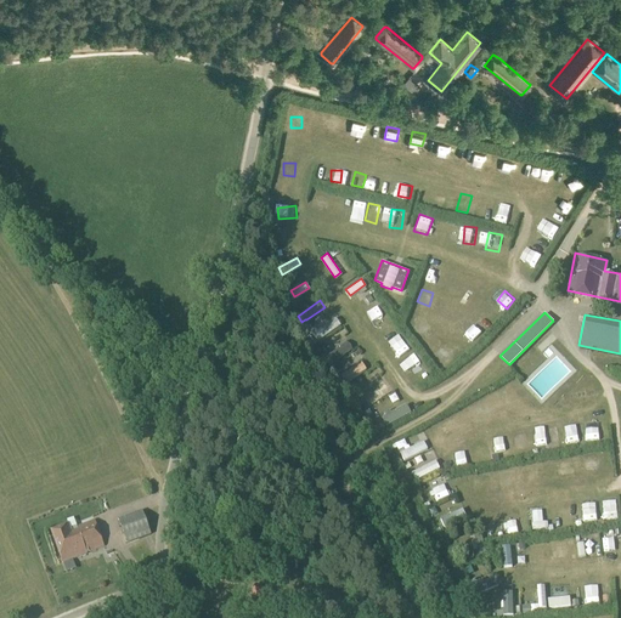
[(319,332),(323,338),(340,327),(337,319),(319,332)]
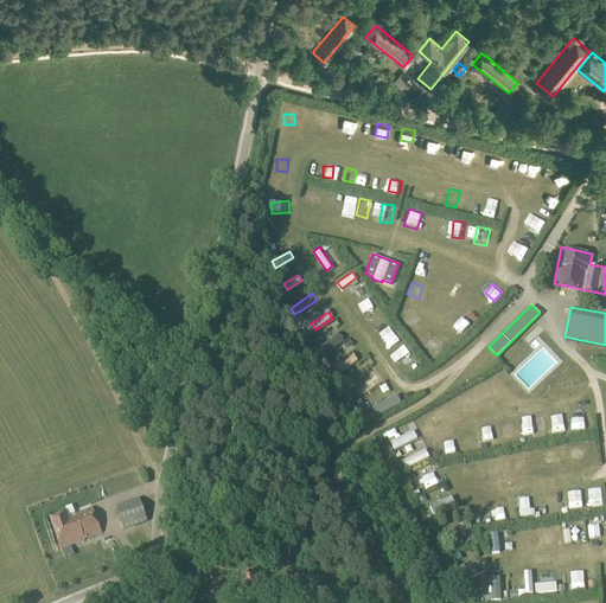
[(404,322),(414,334),(425,326),(416,314),(404,322)]
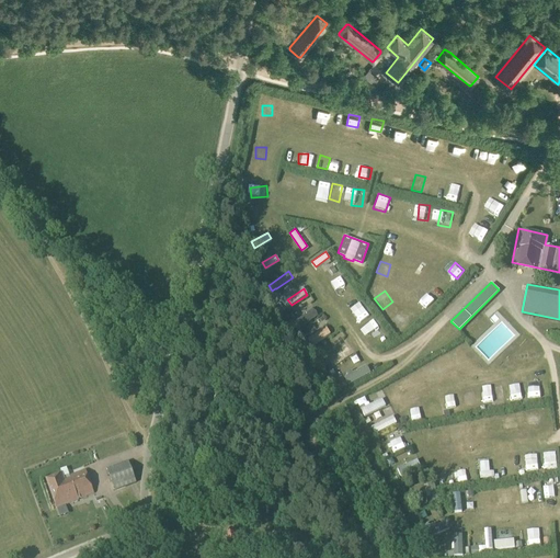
[(496,311),(504,305),(502,302),(493,307),(496,311)]
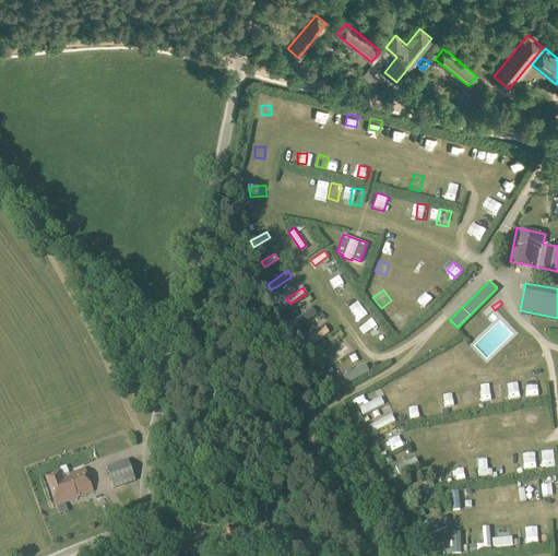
[(293,321),(297,327),(316,314),(311,307),(293,321)]
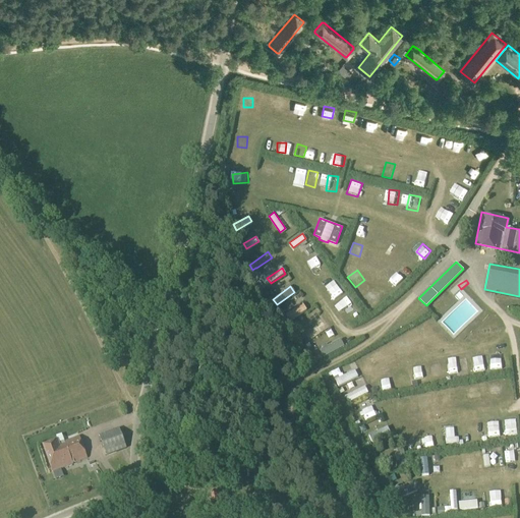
[(285,314),(289,320),(305,309),(302,304),(285,314)]
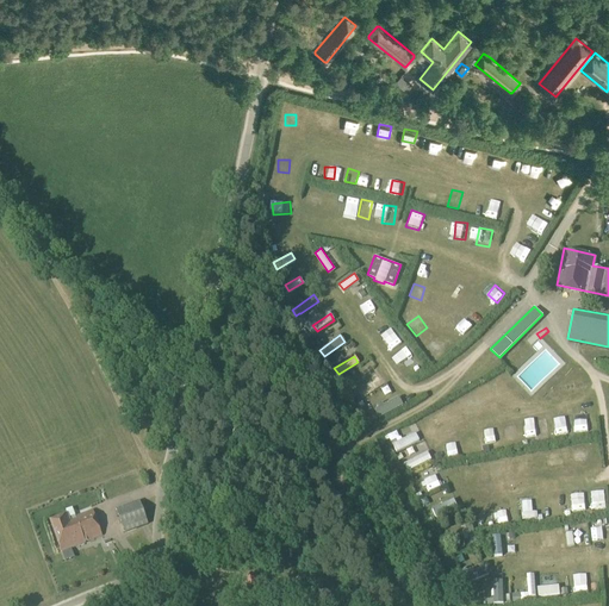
[(358,387),(362,394),(384,378),(379,372),(358,387)]
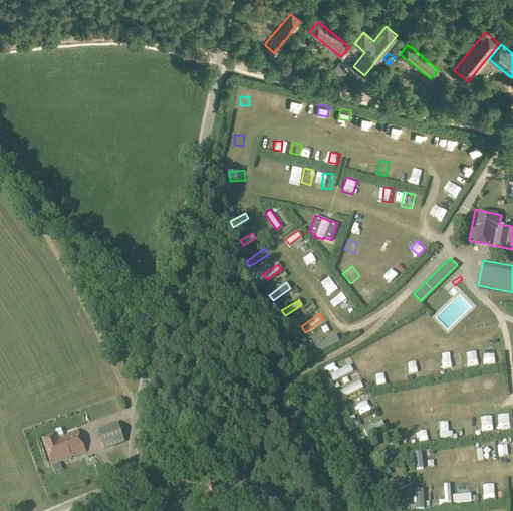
[(397,327),(402,337),(412,333),(407,322),(397,327)]
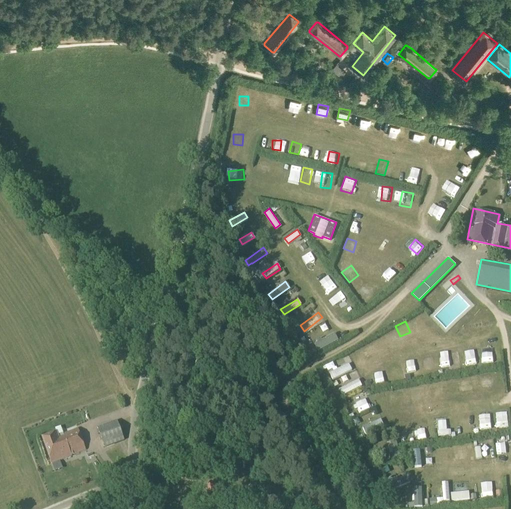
[(314,343),(317,349),(338,338),(335,332),(314,343)]
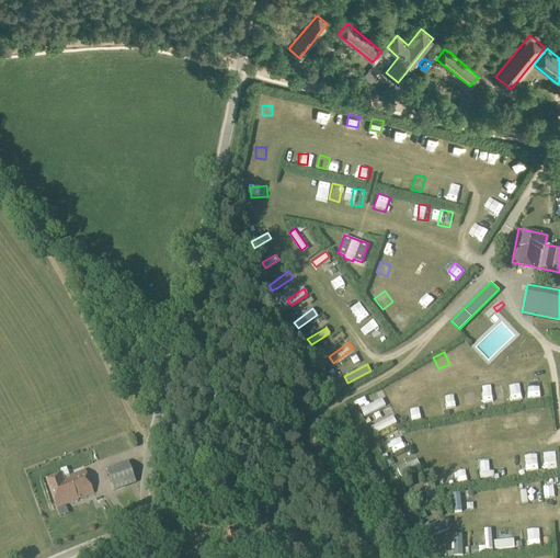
[(513,385),(514,400),(522,400),(520,384),(513,385)]
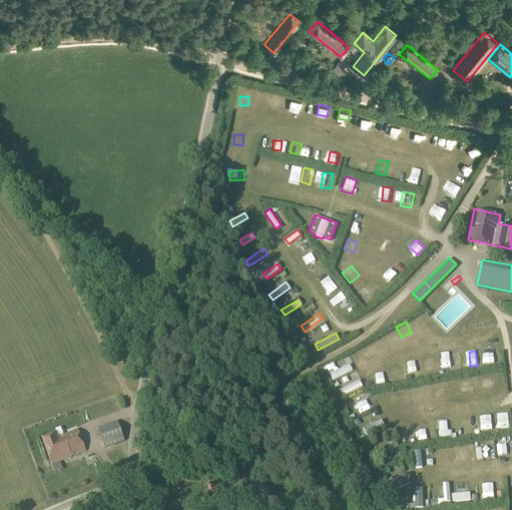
[(492,363),(501,363),(501,351),(492,351),(492,363)]
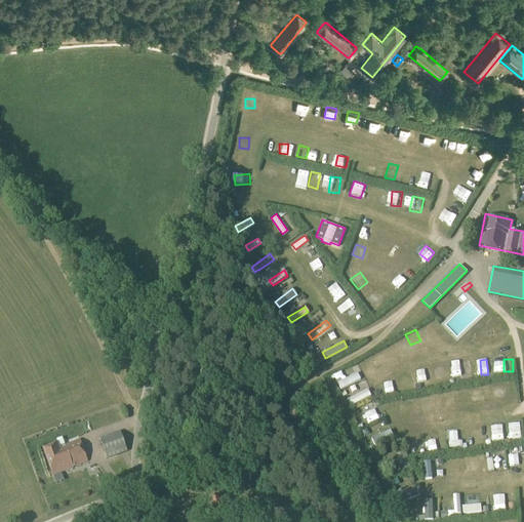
[(472,362),(458,364),(460,380),(474,379),(472,362)]
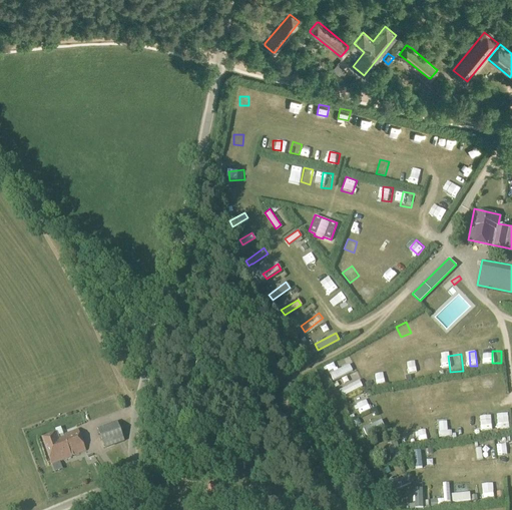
[(436,359),(427,359),(427,370),(436,370),(436,359)]
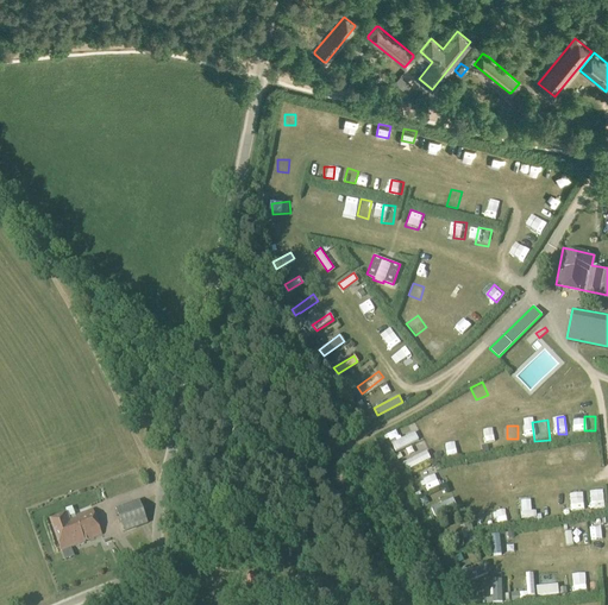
[(496,429),(487,430),(488,443),(497,441),(496,429)]
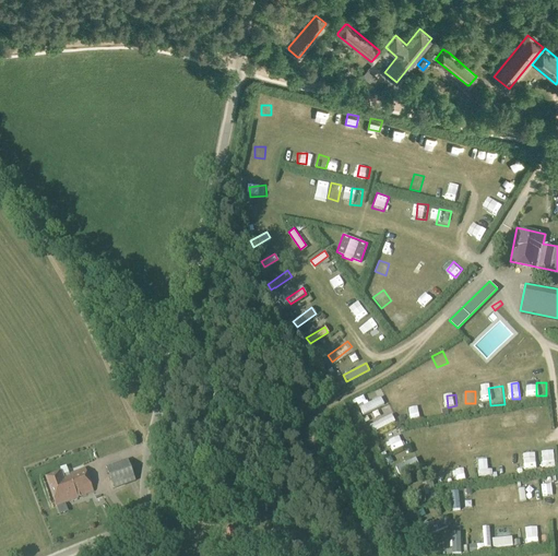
[(365,397),(355,402),(357,407),(367,402),(365,397)]
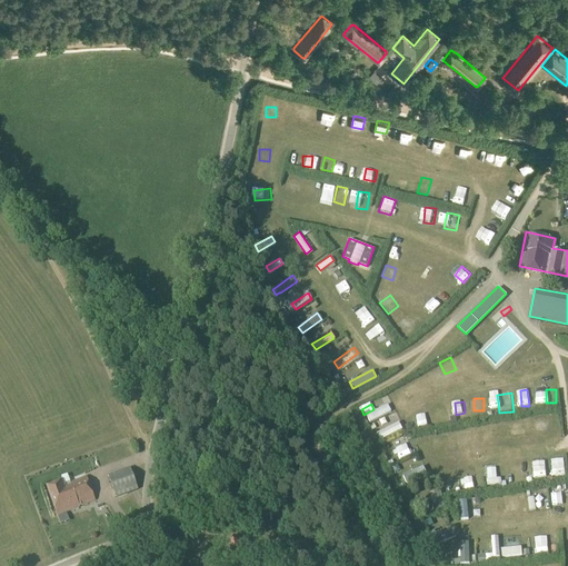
[(370,414),(374,419),(392,409),(389,404),(370,414)]
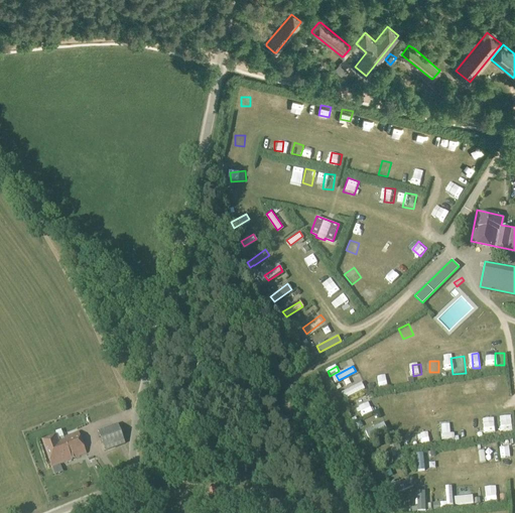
[(397,371),(399,383),(407,382),(405,370),(397,371)]
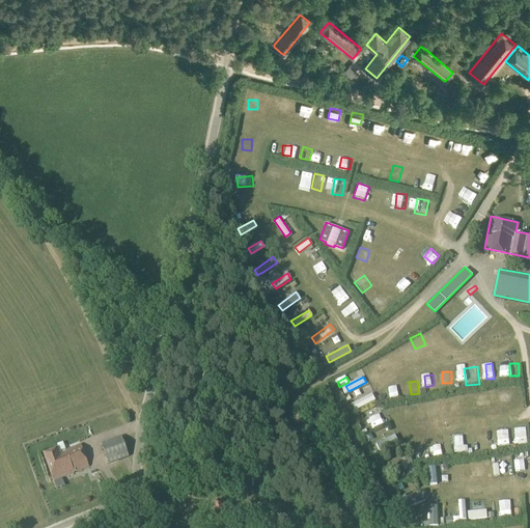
[(399,385),(391,386),(392,398),(400,397),(399,385)]
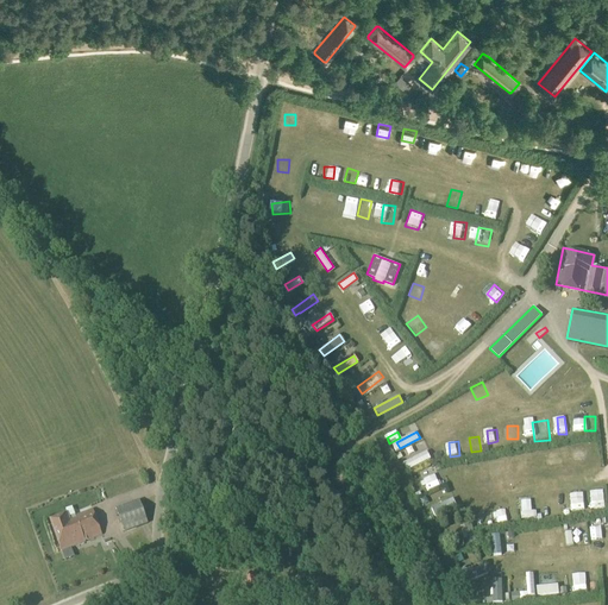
[(406,466),(409,471),(428,458),(425,453),(406,466)]
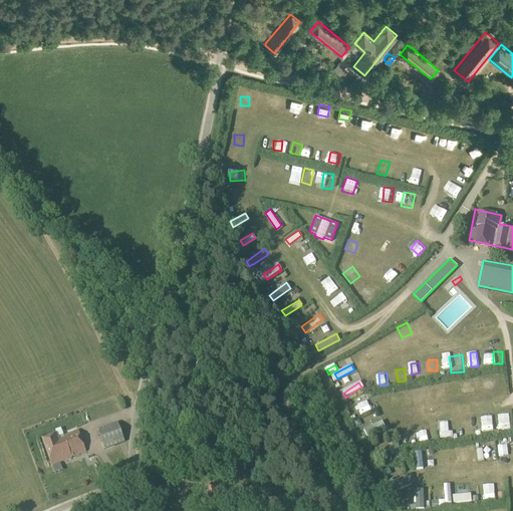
[(357,408),(362,418),(373,413),(368,403),(357,408)]
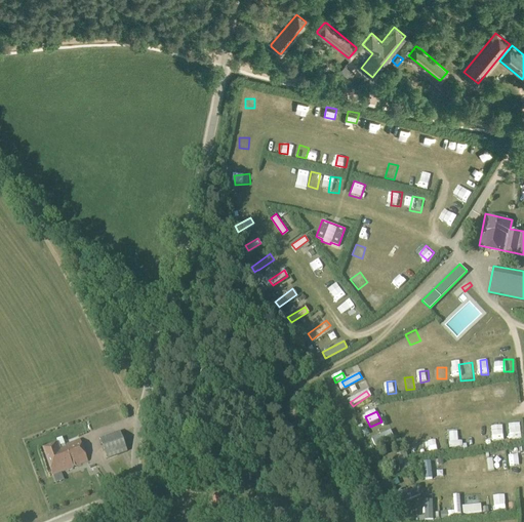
[(509,436),(513,436),(513,442),(523,440),(523,428),(509,429),(509,436)]
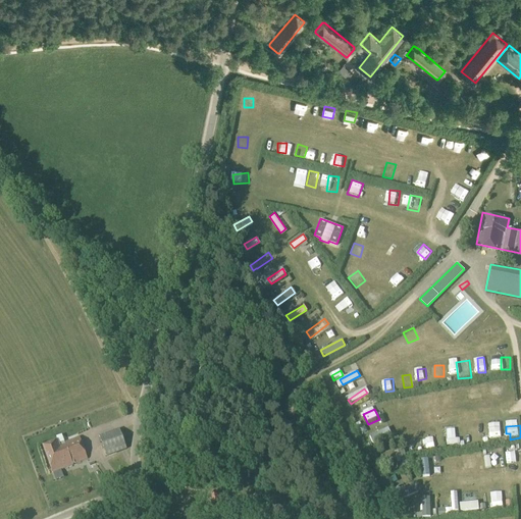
[(363,430),(366,436),(372,433),(369,426),(363,430)]
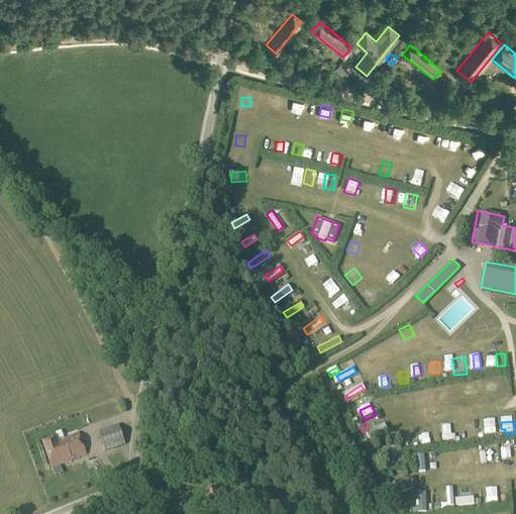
[(98,431),(106,451),(125,443),(117,423),(98,431)]
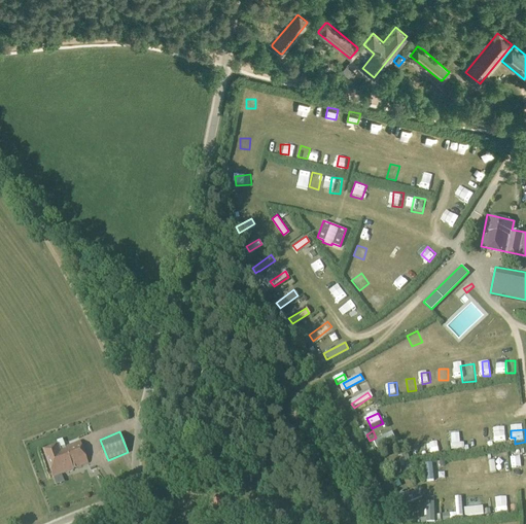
[(374,440),(376,445),(393,438),(391,431),(374,440)]
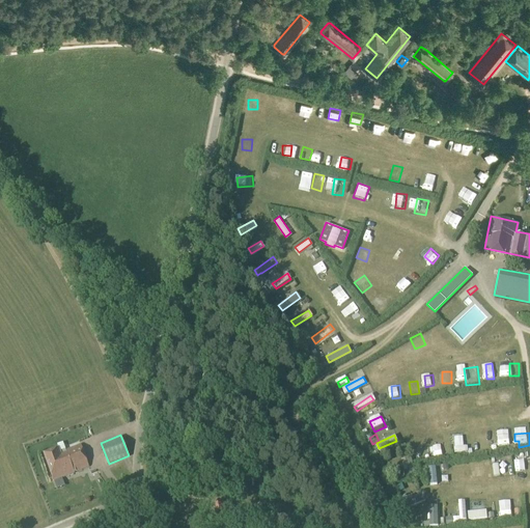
[(62,450),(71,472),(74,471),(73,470),(88,465),(80,443),(62,450)]
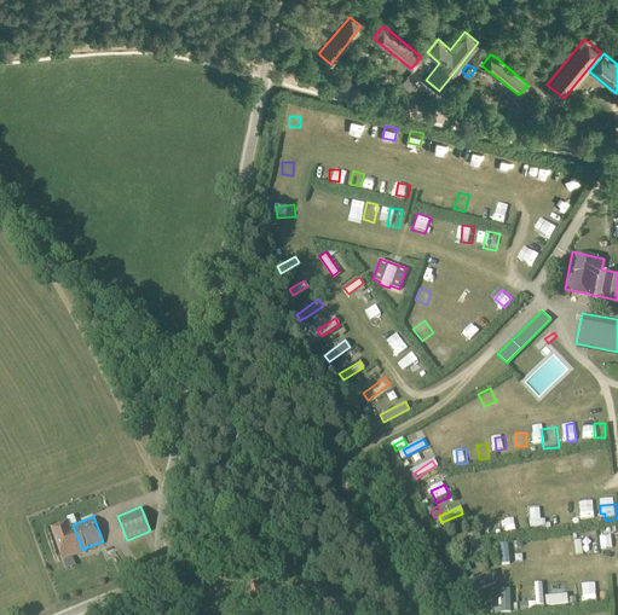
[(508,535),(521,532),(518,518),(506,522),(508,535)]
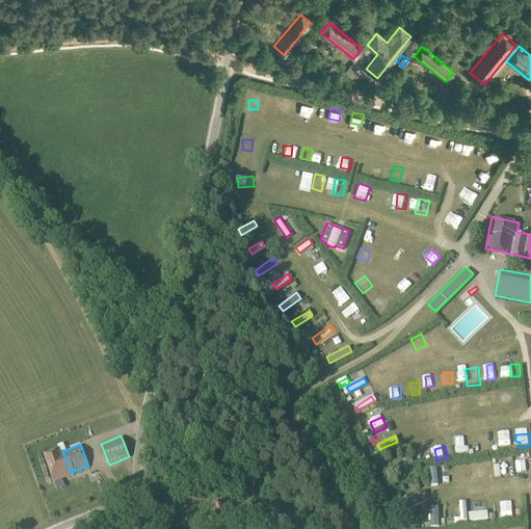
[(43,453),(53,480),(71,473),(62,451),(59,452),(58,448),(43,453)]
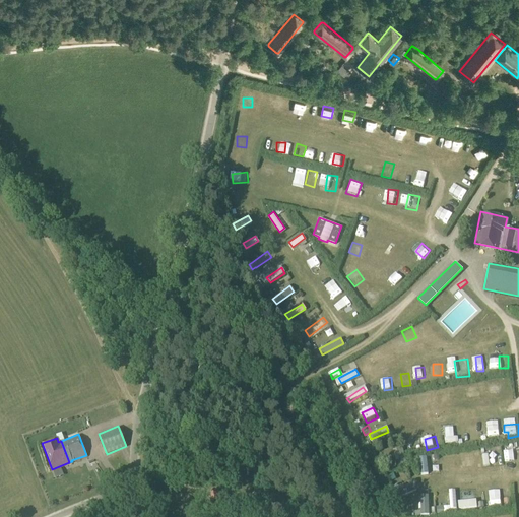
[(396,447),(400,464),(406,462),(402,445),(401,445),(401,446),(396,447)]
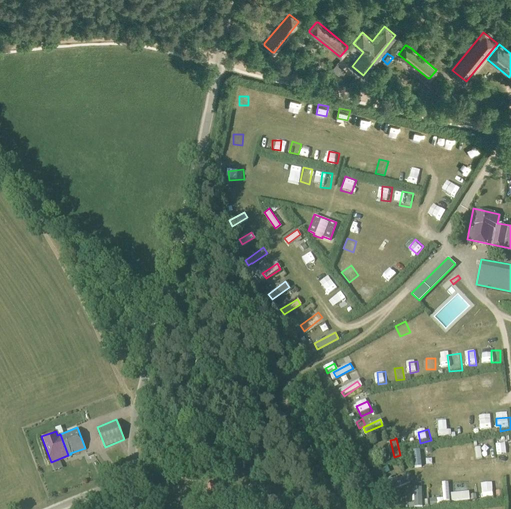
[(492,440),(495,454),(501,453),(498,439),(492,440)]
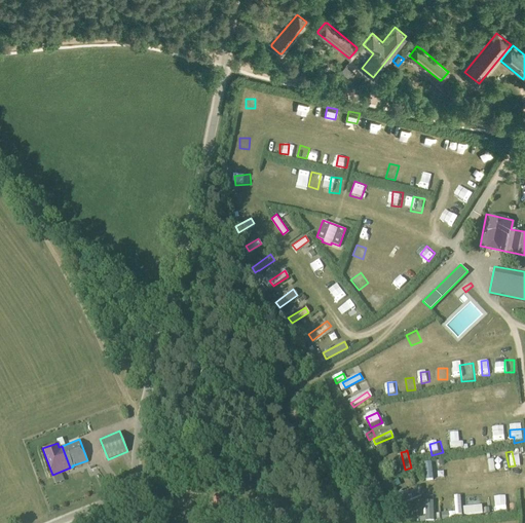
[(160,465),(174,467),(175,457),(161,456),(160,465)]
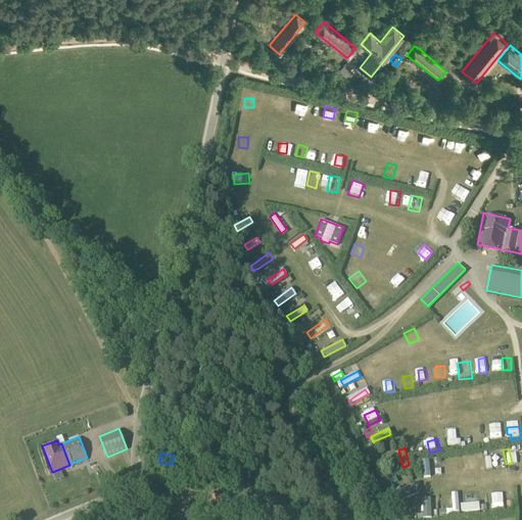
[(446,478),(445,472),(439,472),(439,467),(432,468),(433,479),(446,478)]
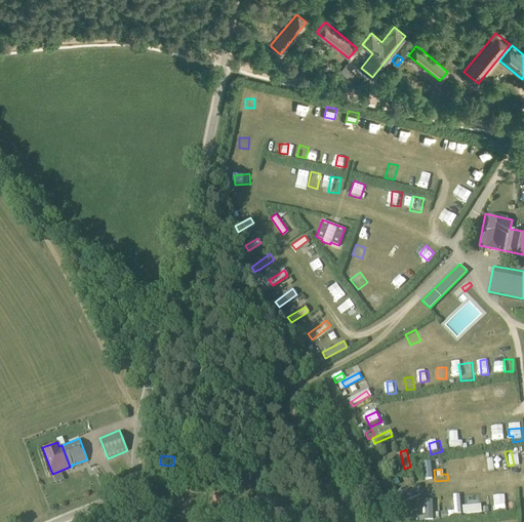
[(399,494),(401,500),(420,492),(418,487),(399,494)]
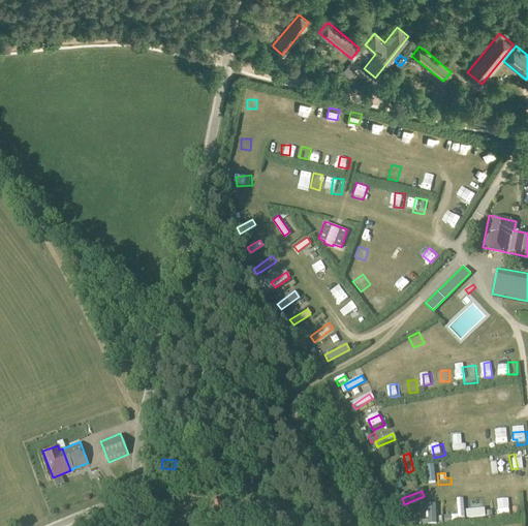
[(212,504),(228,512),(231,503),(216,496),(212,504)]
